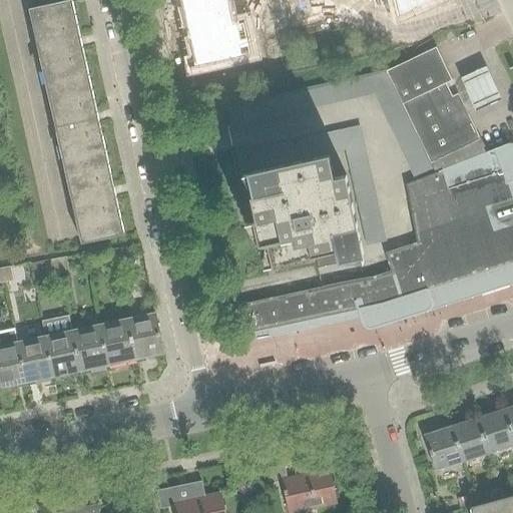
[(91,77),(73,0),(67,0),(30,8),(48,86),(91,77)]
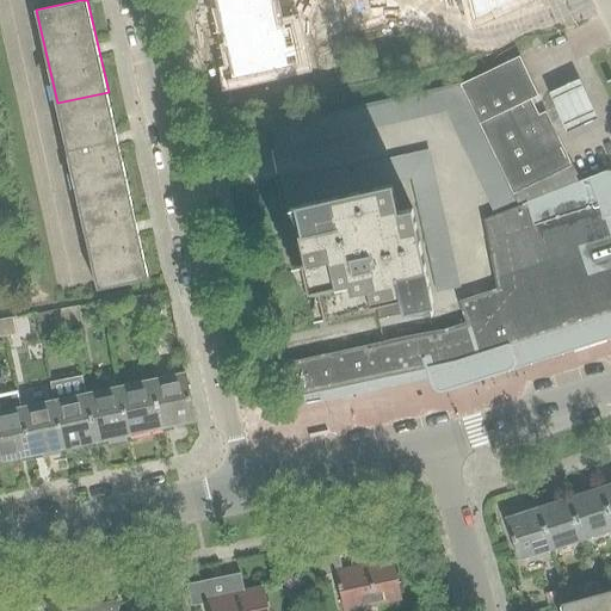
[(217,0),(220,8),(235,78),(300,63),(290,25),(276,29),(269,0),(217,0)]
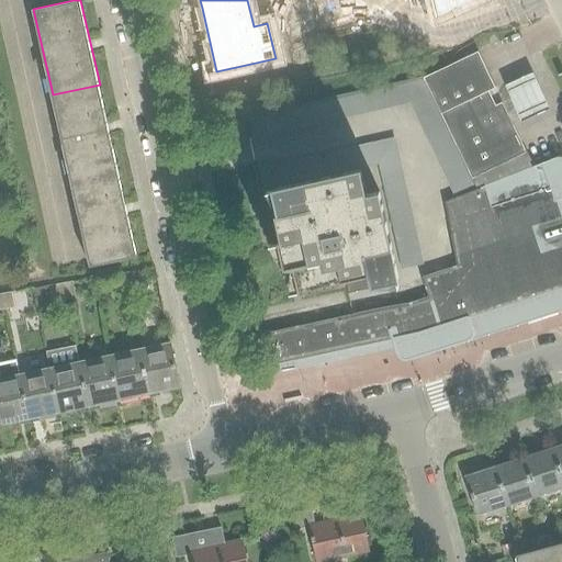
[(433,0),(437,19),(475,0),(433,0)]
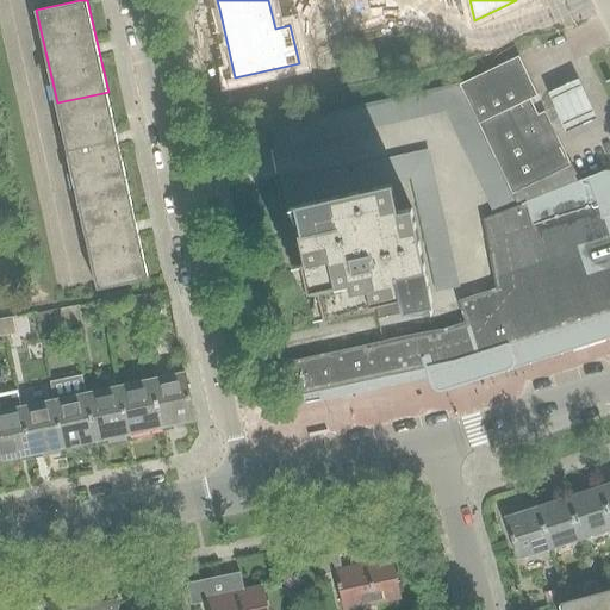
[(441,8),(433,10),(439,32),(447,31),(441,8)]
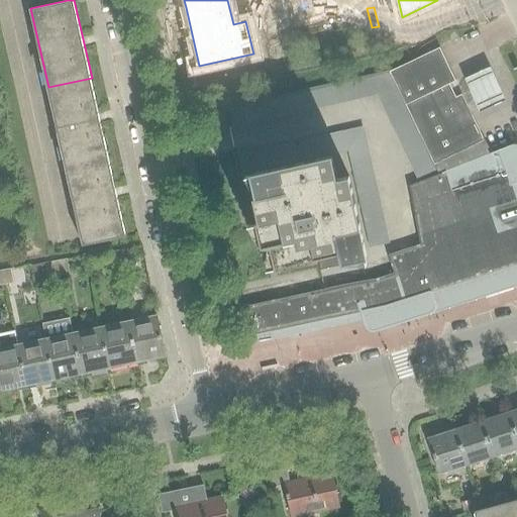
[(390,73),(438,175),(491,153),(481,132),(462,95),(456,99),(449,85),(455,82),(439,47),(390,73)]
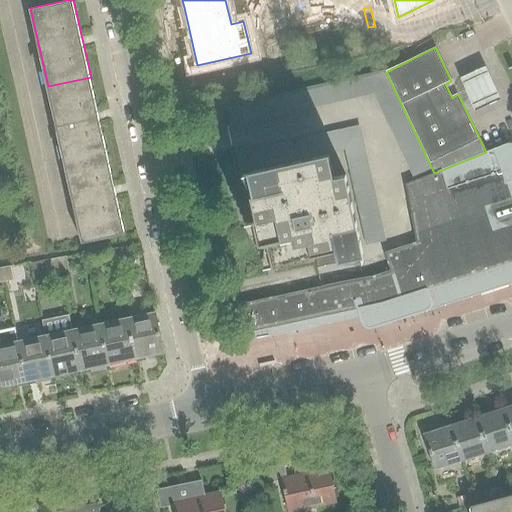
[(48,86),(65,165),(108,155),(91,77),(48,86)]
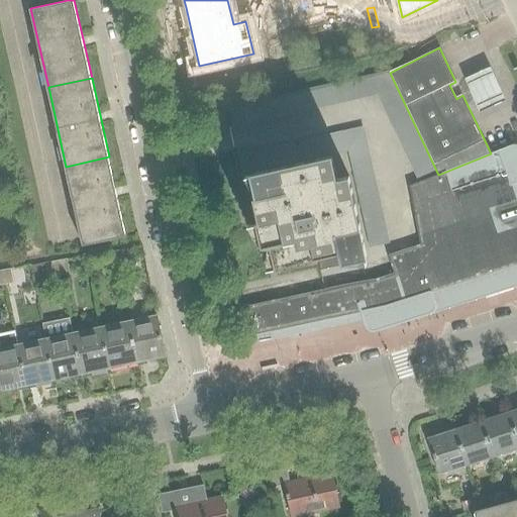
[(246,306),(245,306),(245,308),(246,313),(251,335),(251,336),(252,336),(290,328),(331,319),(386,308),(388,314),(390,321),(408,315),(411,318),(416,319),(486,297),(486,298),(499,294),(499,292),(516,286),(516,169),(508,173),(499,150),(491,153),(438,175),(410,186),(421,245),(389,255),(395,275),(284,298),(246,306)]
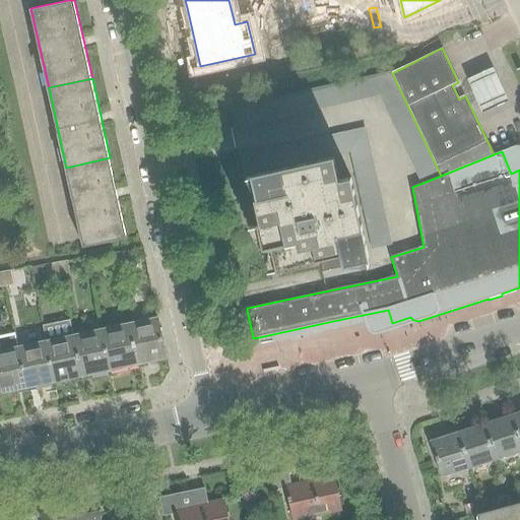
[(351,178),(339,180),(334,156),(255,174),(255,176),(247,178),(257,198),(255,199),(260,222),(258,223),(258,225),(249,228),(260,248),(263,248),(263,250),(269,249),(268,271),(277,269),(277,271),(319,262),(322,272),(344,267),(343,262),(344,262),(345,265),(369,266),(368,257),(369,257),(351,178)]
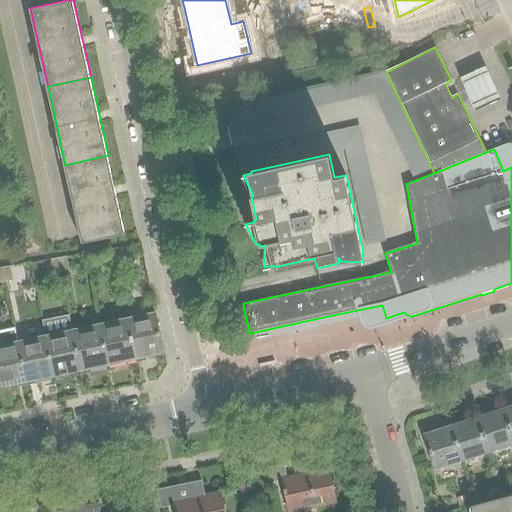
[(126,233),(108,155),(65,165),(83,243),(126,233)]
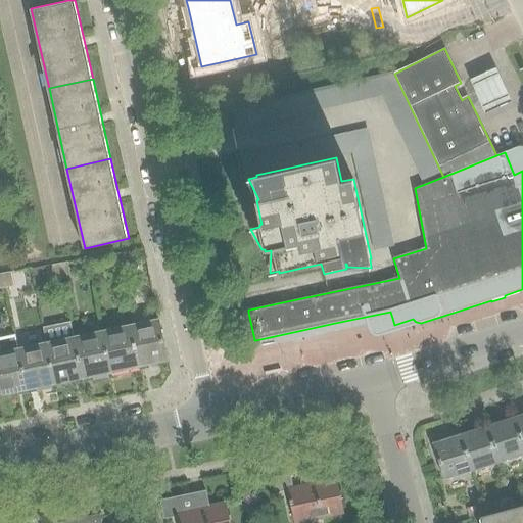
[(127,268),(125,254),(115,255),(119,270),(127,268)]
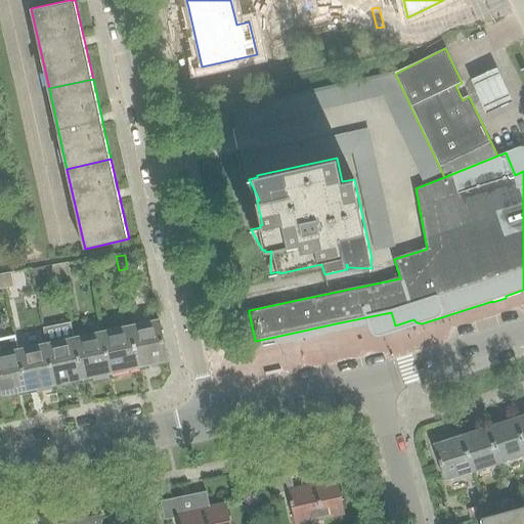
[(119,270),(116,256),(107,258),(110,271),(119,270)]
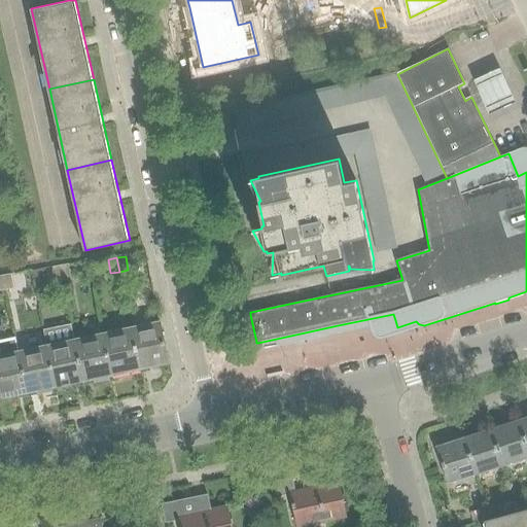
[(59,267),(62,281),(70,279),(68,266),(59,267)]
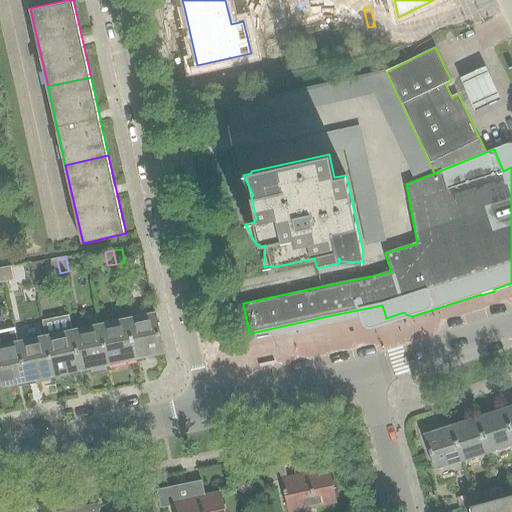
[(60,273),(57,259),(49,260),(51,274),(60,273)]
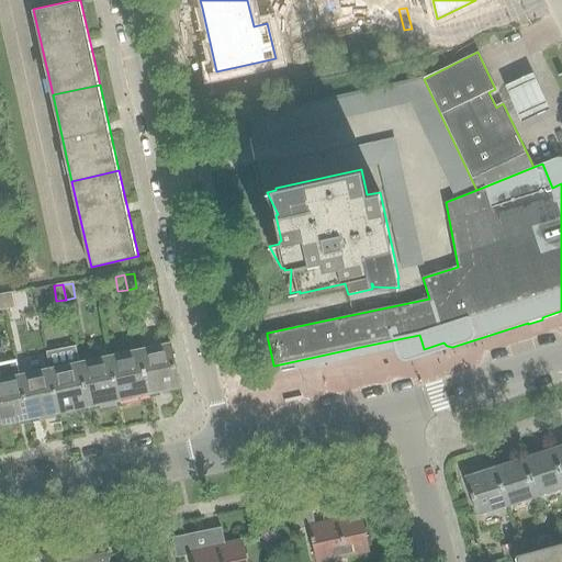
[(3,295),(6,311),(14,310),(12,294),(3,295)]
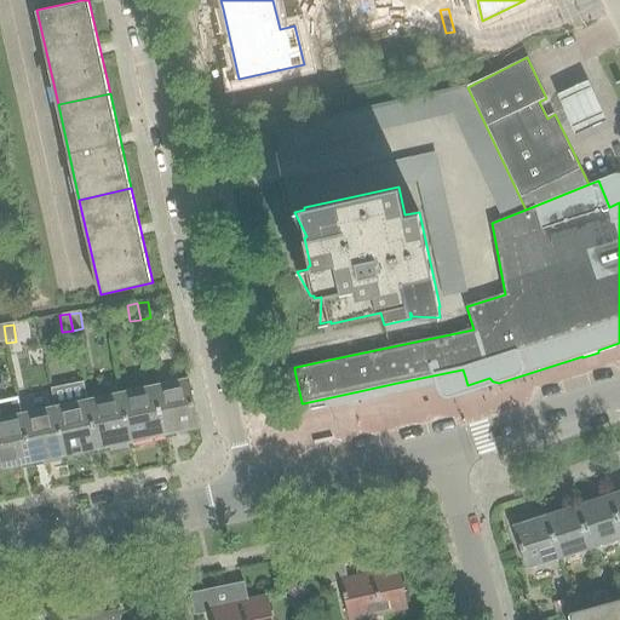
[(156,386),(167,435),(199,429),(188,379),(156,386)]
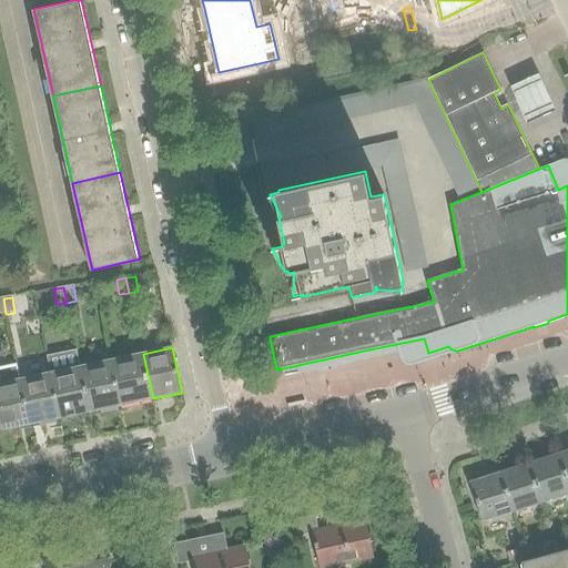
[(111,361),(121,405),(153,398),(143,354),(111,361)]
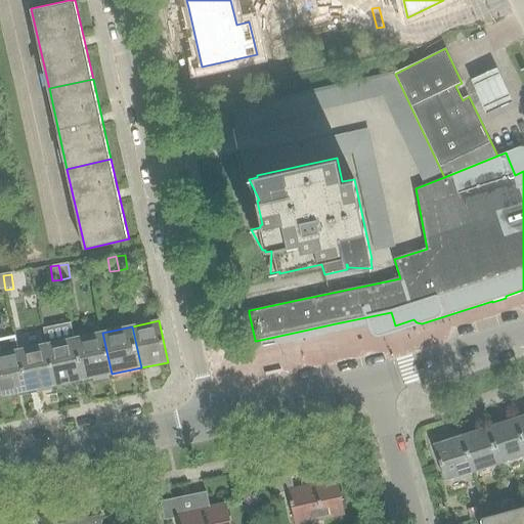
[(75,339),(84,380),(112,374),(102,333),(75,339)]
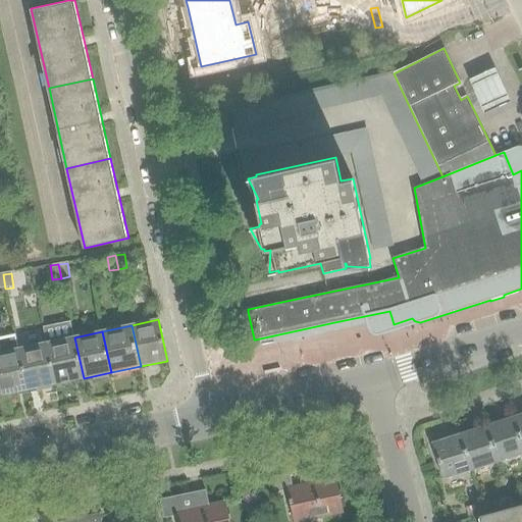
[(47,343),(57,384),(84,378),(74,337),(47,343)]
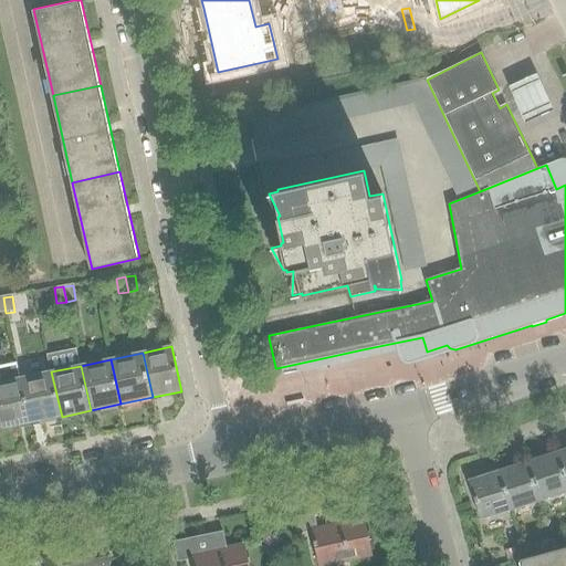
[(21,378),(31,423),(62,417),(51,371),(21,378)]
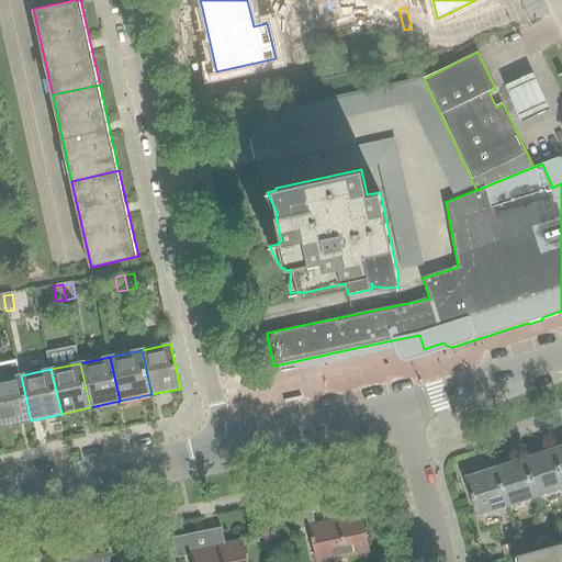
[(0,380),(0,426),(31,420),(21,375),(0,380)]
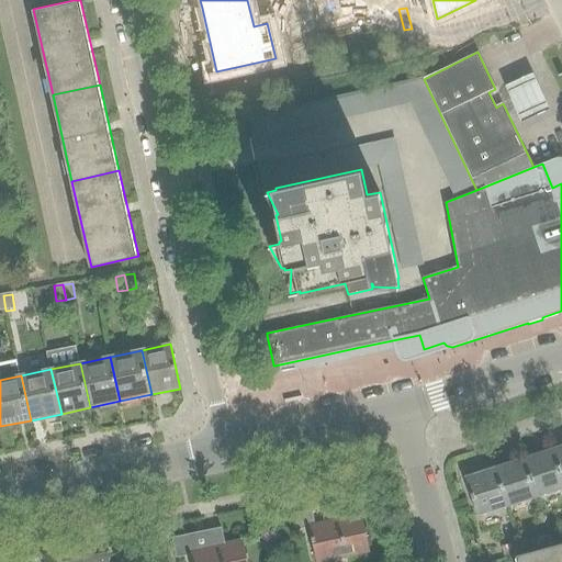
[(561,445),(552,448),(561,478),(561,445)]
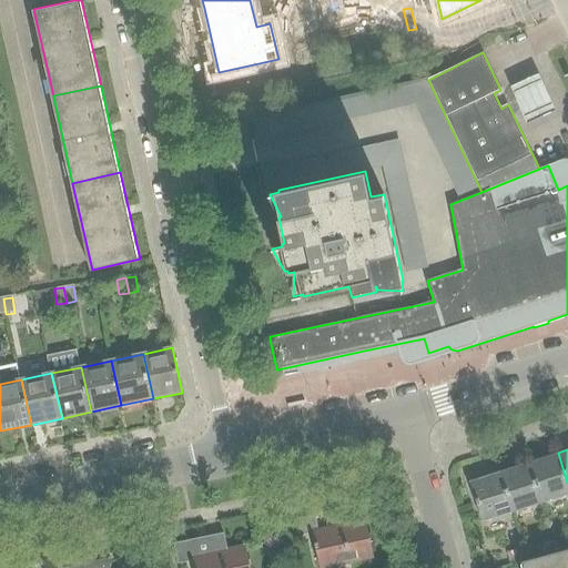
[(541,503),(567,493),(567,483),(558,453),(529,463),(541,503)]
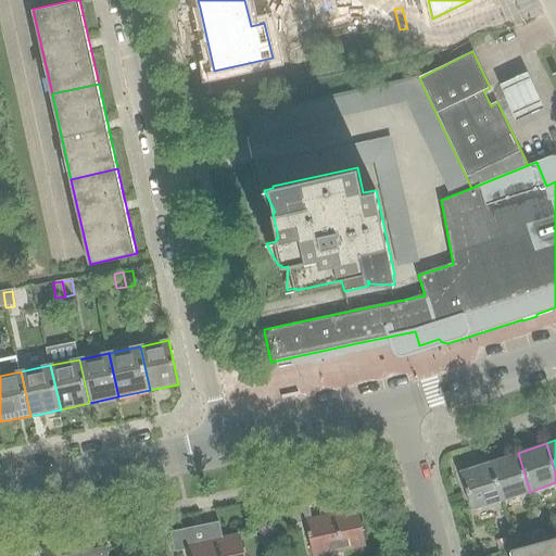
[(489,462),(502,501),(530,492),(518,453),(489,462)]
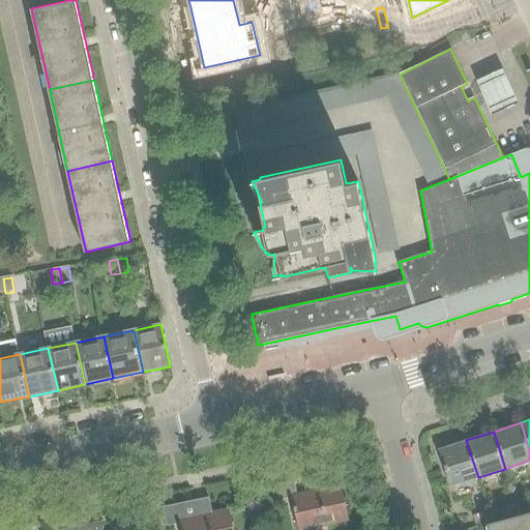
[(466,440),(438,449),(450,487),(478,477),(466,440)]
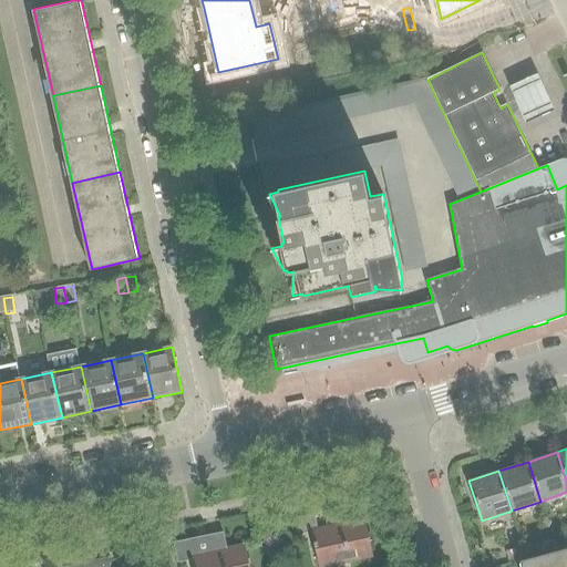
[(320,566),(334,566),(371,559),(364,522),(343,525),(339,508),(295,517),(298,534),(312,532),(320,566)]
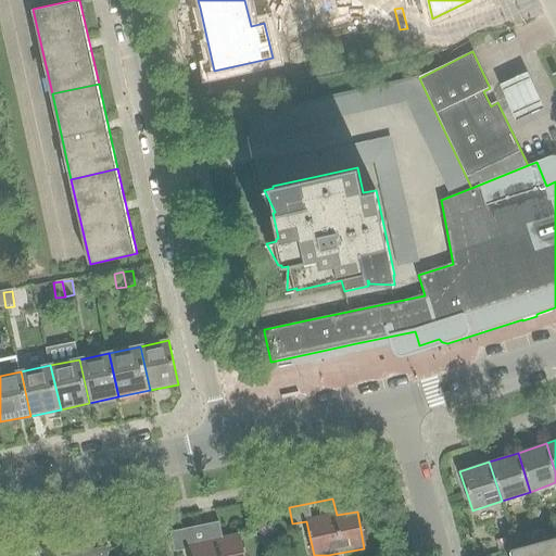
[(191,555),(242,555),(239,534),(220,538),(217,523),(172,533),(175,550),(189,546),(191,555)]
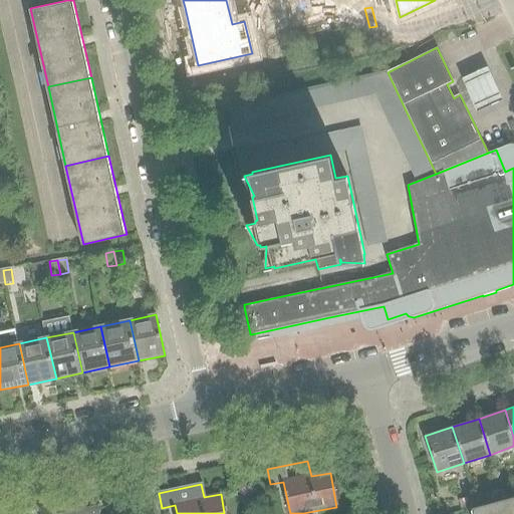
[(473,497),(459,501),(462,510),(476,506),(473,497)]
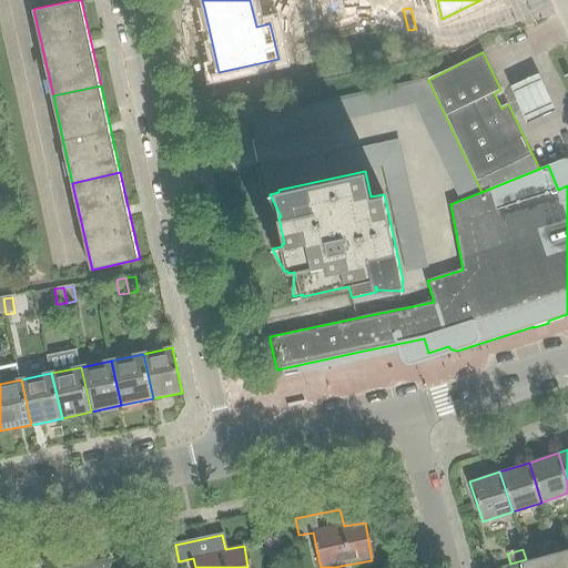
[(523,567),(567,567),(567,549),(521,563),(523,567)]
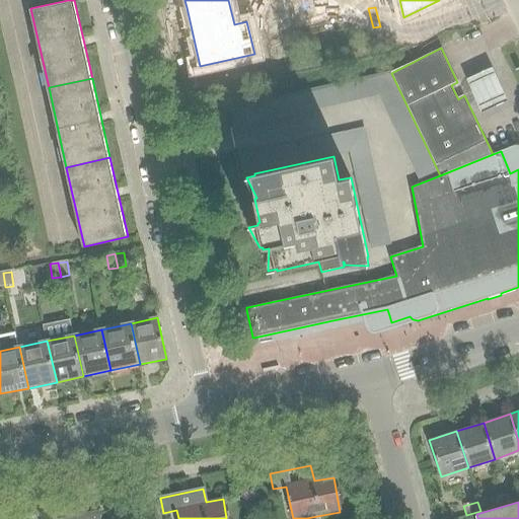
[(100,518),(99,510),(58,518),(100,518)]
